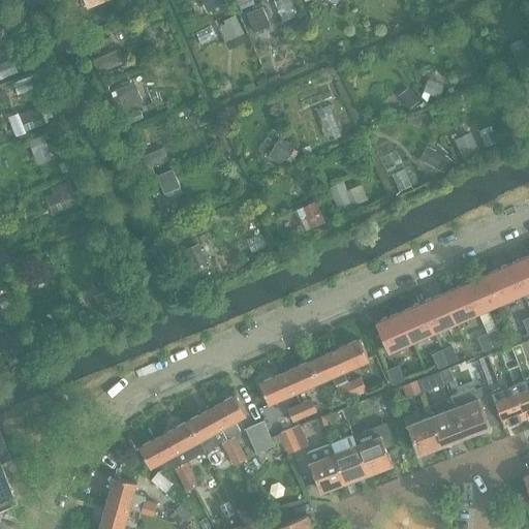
[(79,0),(84,12),(111,1),(110,0),(79,0)]
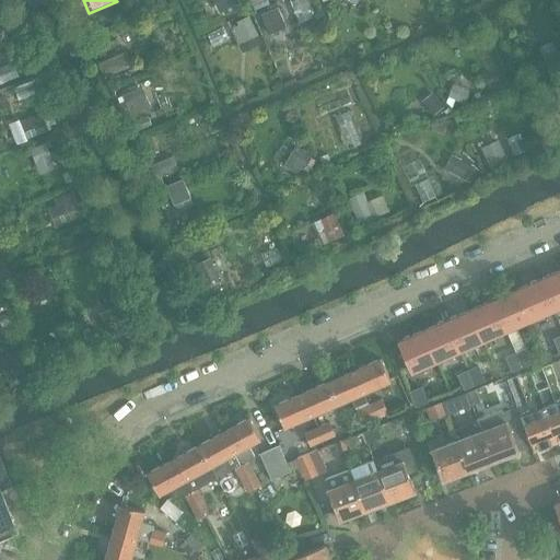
[(236,0),(211,0),(221,20),(242,10),(236,0)]
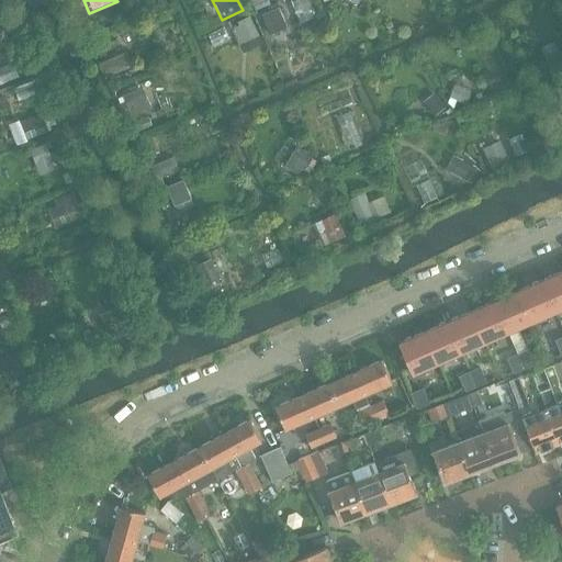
[(350,114),(335,120),(347,153),(363,146),(350,114)]
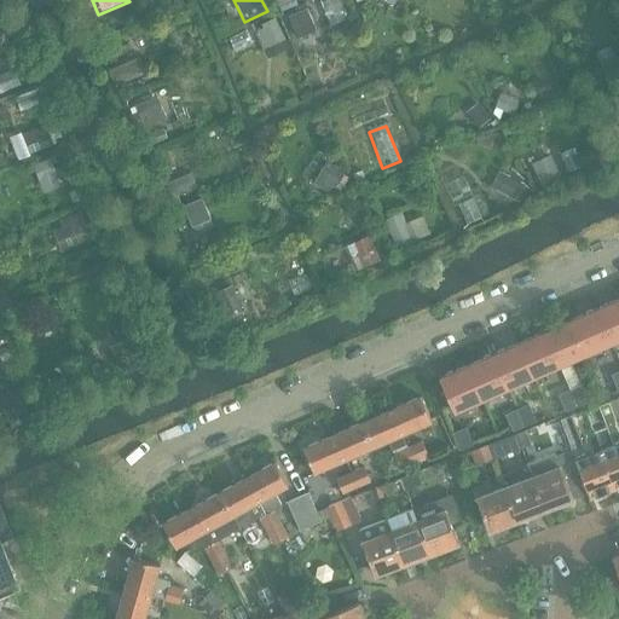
[(19,137),(28,160),(56,150),(47,127),(19,137)]
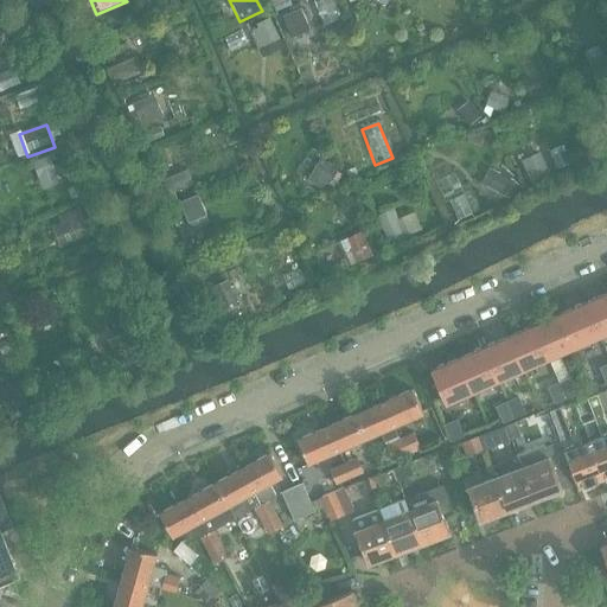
[(304,181),(321,195),(334,176),(317,163),(304,181)]
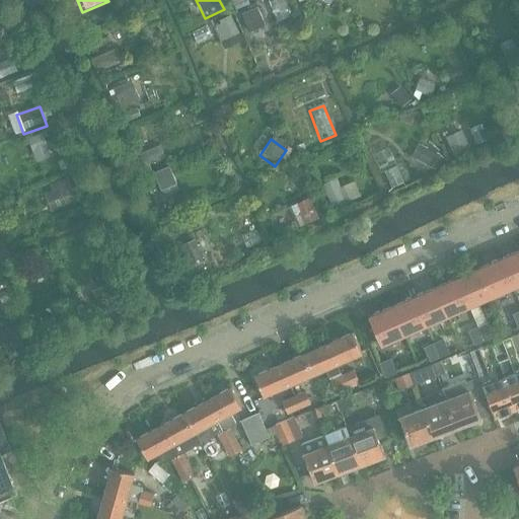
[(138,156),(142,167),(165,159),(160,148),(138,156)]
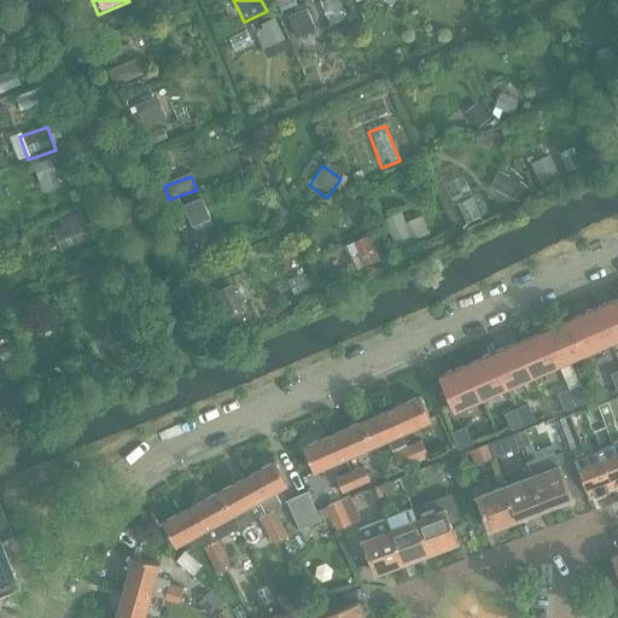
[(173,211),(185,237),(211,226),(199,199),(173,211)]
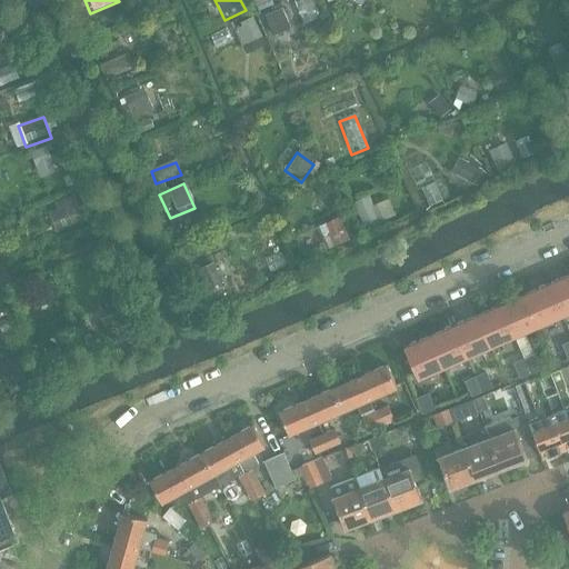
[(45,208),(57,235),(81,223),(68,197),(45,208)]
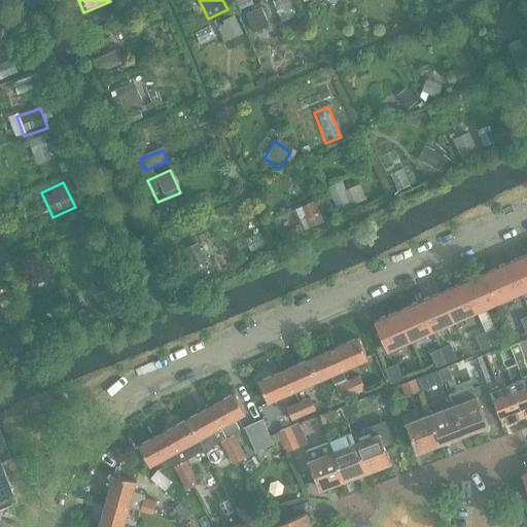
[(526,254),(507,264),(521,293),(526,289),(526,254)]
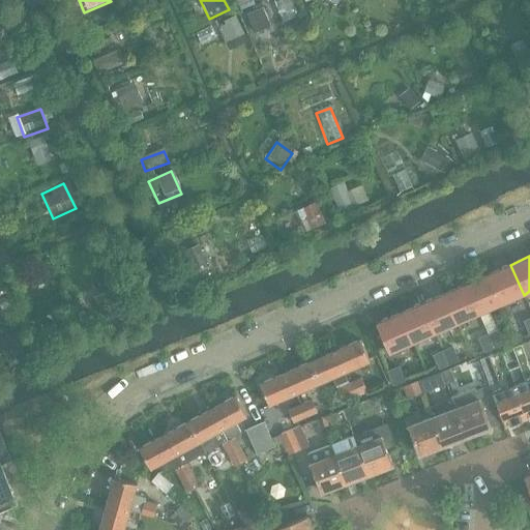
[(510,265),(489,275),(501,304),(524,295),(510,265)]
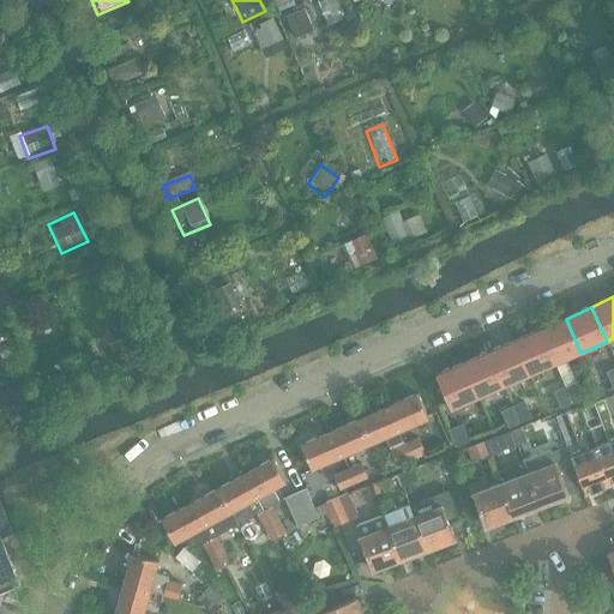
[(566,319),(540,330),(555,363),(566,387),(577,383),(566,360),(581,353),(566,319)]
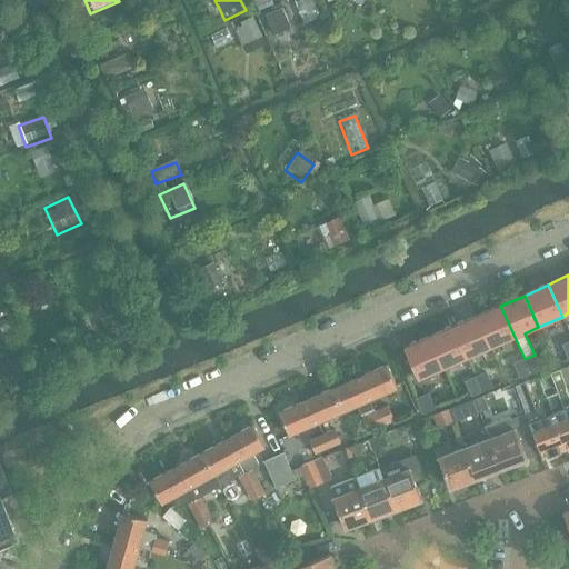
[(500,306),(477,316),(491,348),(515,337),(500,306)]
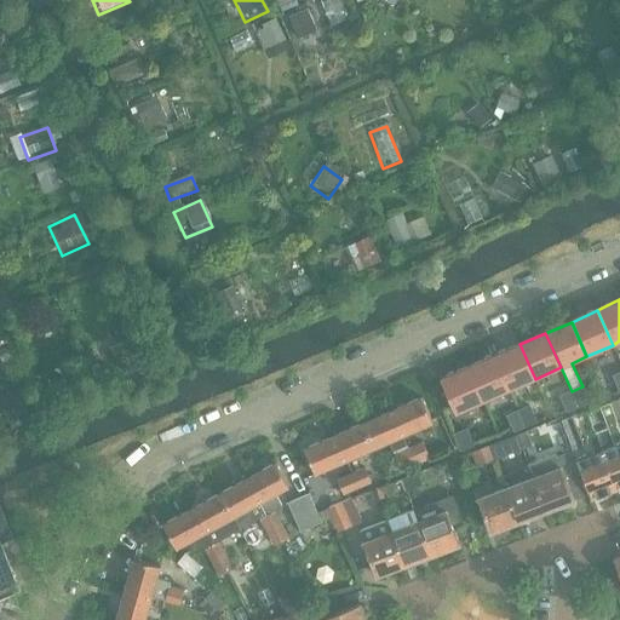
[(520,344),(494,356),(509,390),(535,379),(520,344)]
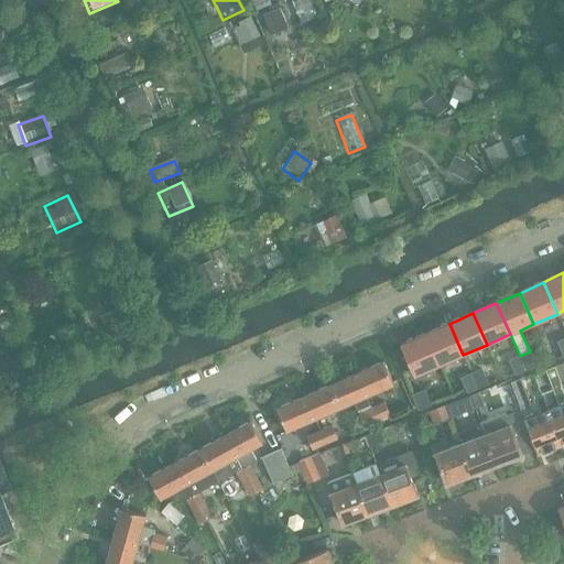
[(449,324),(425,334),(440,366),(463,355),(449,324)]
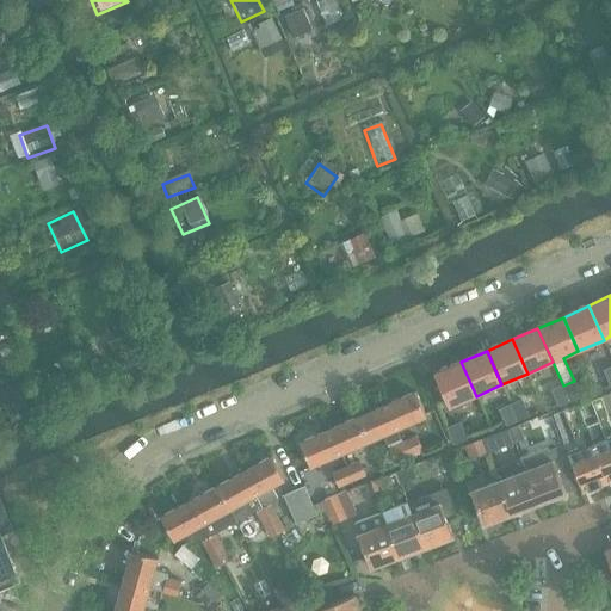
[(461,362),(436,372),(451,407),(476,396),(461,362)]
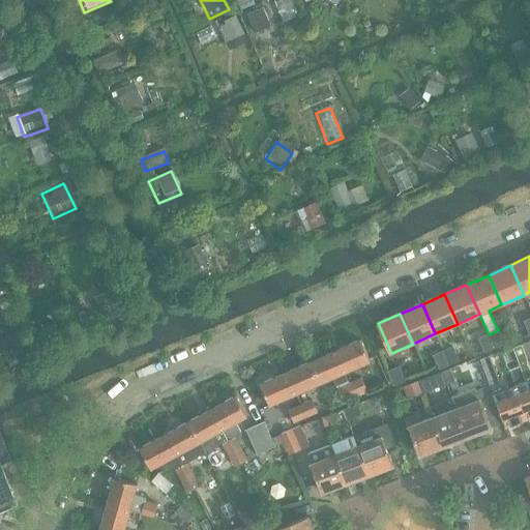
[(498,330),(489,334),(495,348),(505,344),(499,330),(498,330)]
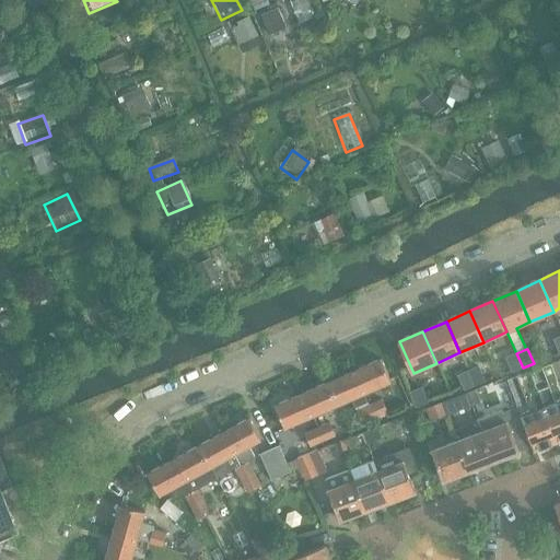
[(516,353),(506,358),(513,372),(523,368),(516,353)]
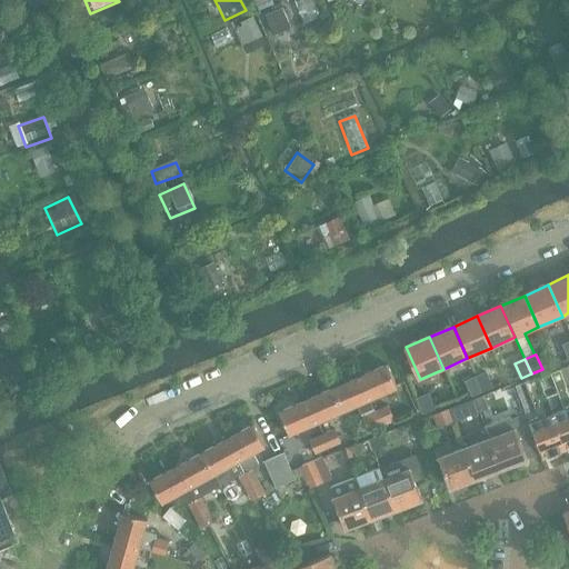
[(398,388),(388,365),(360,377),(370,400),(398,388)]
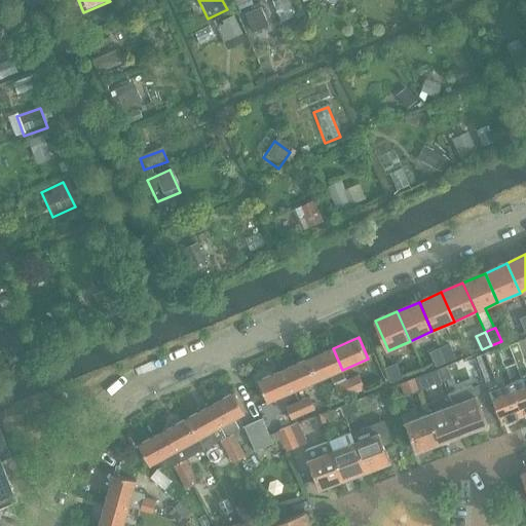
[(510,345),(522,379),(511,383),(523,415),(525,414),(525,362),(518,342),(510,345)]
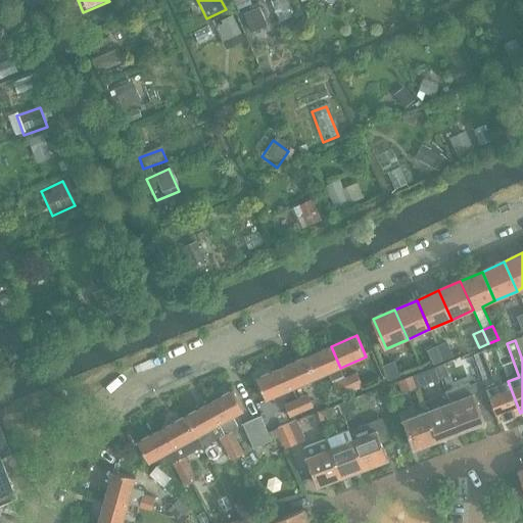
[(454,355),(447,341),(438,345),(444,361),(454,355)]
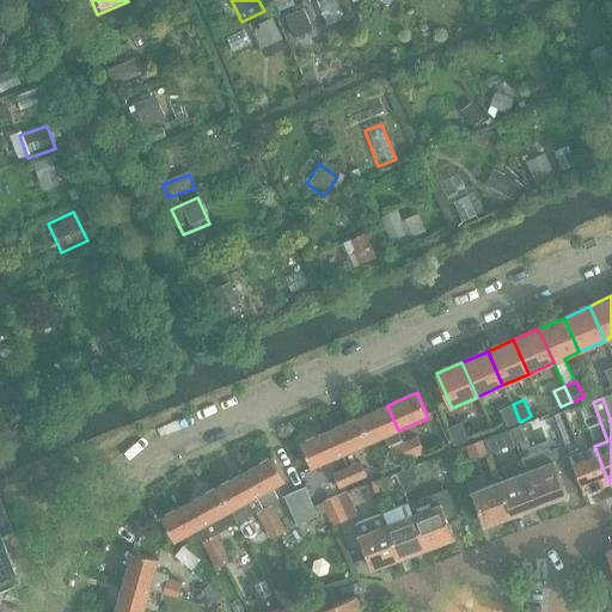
[(513,404),(501,410),(508,427),(520,422),(513,404)]
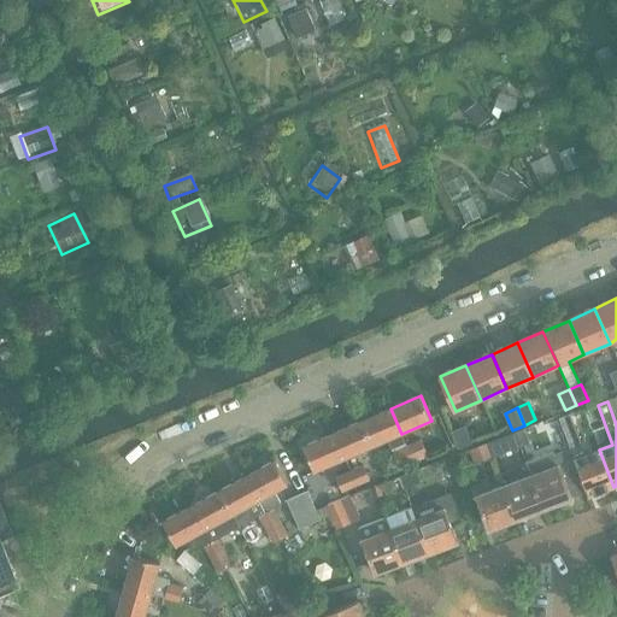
[(401,434),(391,409),(362,422),(372,446),(388,440),(400,468),(415,462),(407,446),(401,434)]
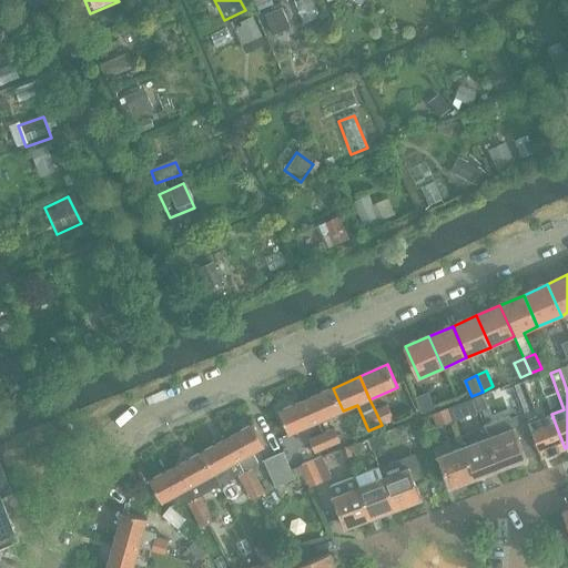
[(515,385),(526,413),(537,443),(543,457),(565,448),(551,414),(539,418),(525,382),(515,385)]
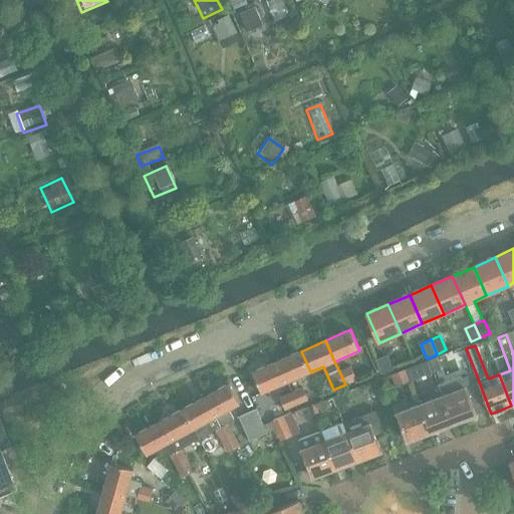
[(310,371),(301,351),(277,361),(286,382),(310,371)]
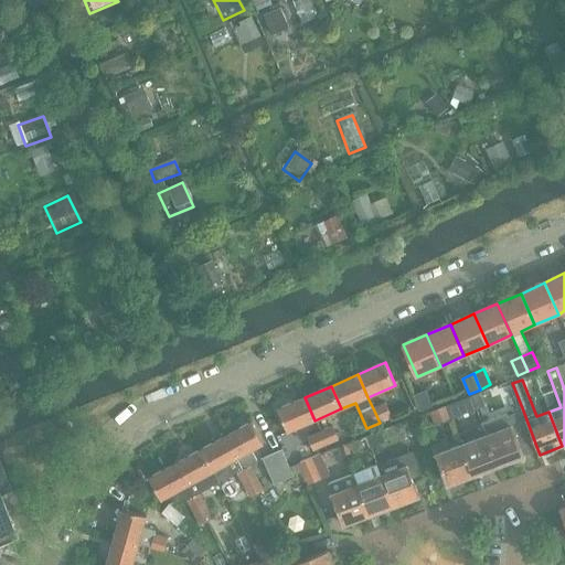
[(414,395),(420,412),(433,406),(426,391),(414,395)]
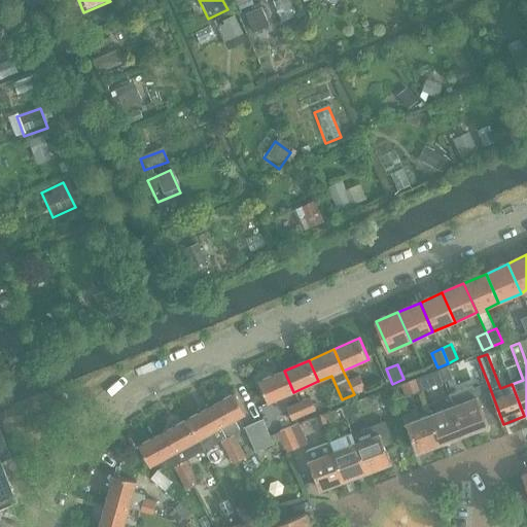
[(453,379),(449,366),(440,370),(445,382),(453,379)]
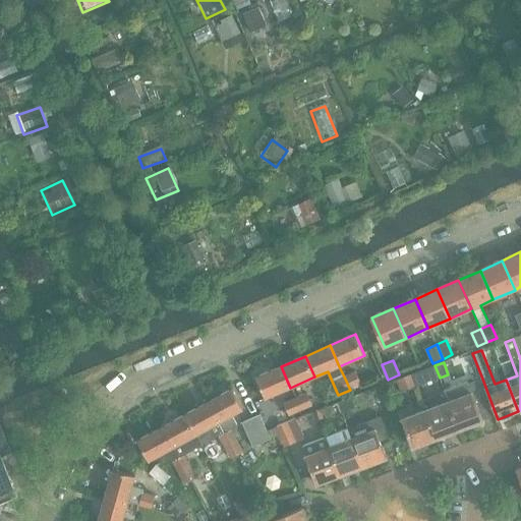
[(440,378),(435,365),(412,374),(416,387),(440,378)]
